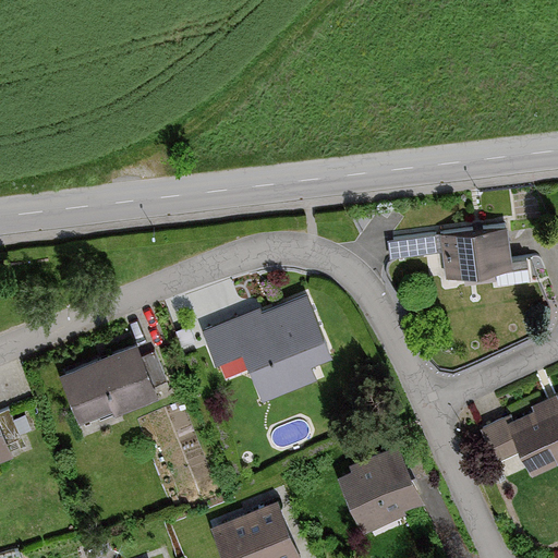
[(512,270),(507,227),(388,241),(390,261),(440,254),(443,278),(512,270)]
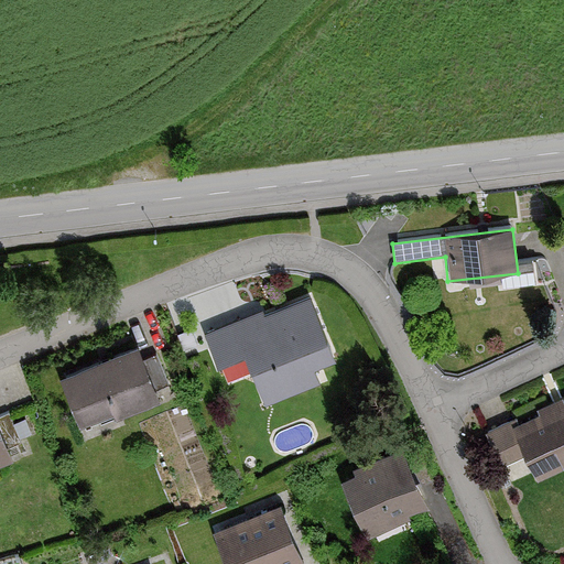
[(264,310),(204,335),(218,369),(246,357),(266,404),(323,380),(317,368),(336,360),(310,300),(268,317),(264,310)]
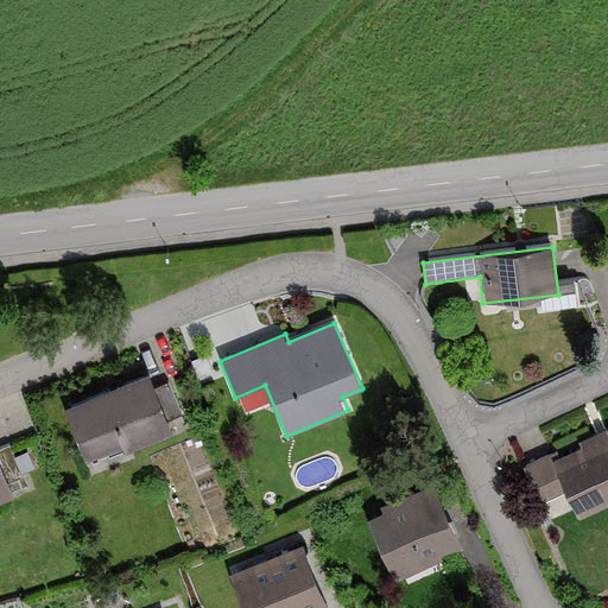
[(147,372),(63,409),(86,461),(126,442),(132,455),(175,436),(147,372)]
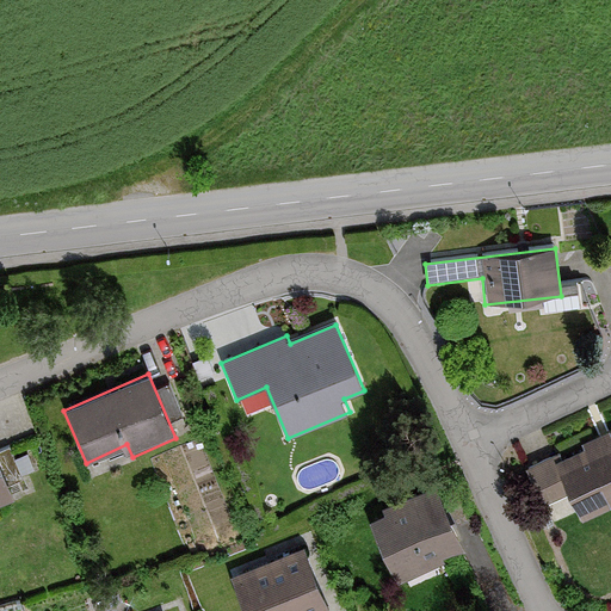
[(610,507),(610,430),(529,473),(544,503),(566,492),(582,523),(610,507)]
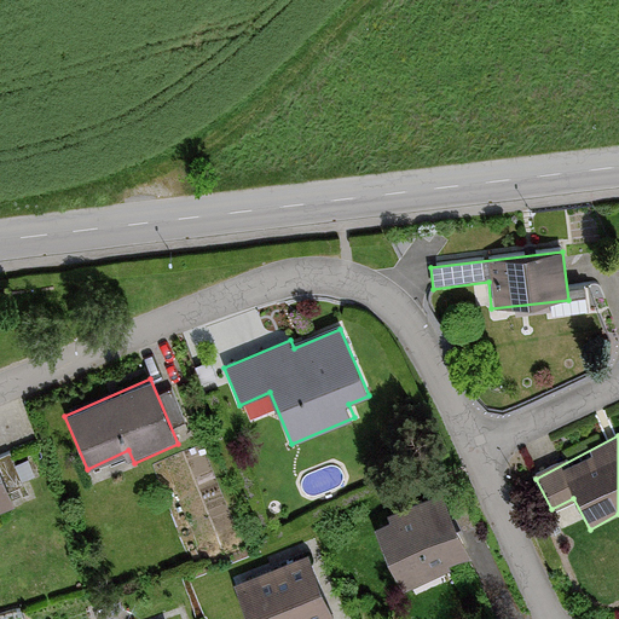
[(0,504),(12,499),(0,473),(0,504)]
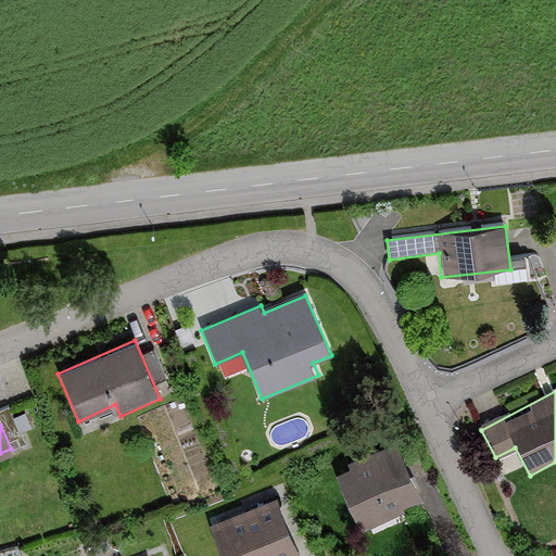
[(427,512),(397,442),(348,463),(351,470),(338,476),(361,531),(388,519),(391,526),(427,512)]
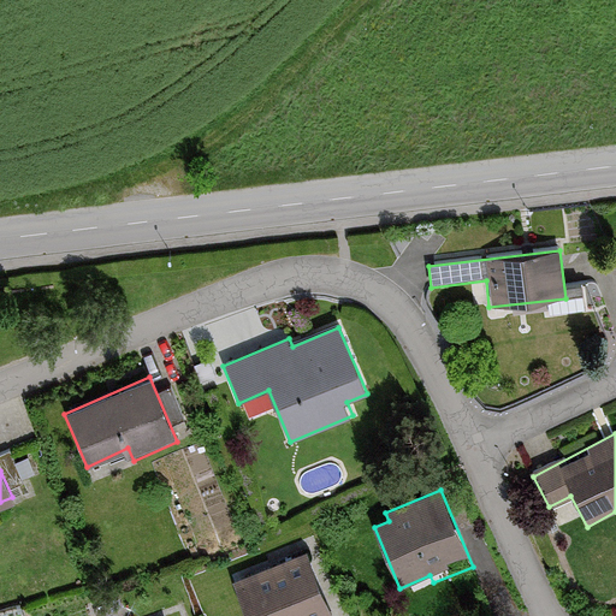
[(331,615),(307,556),(236,585),(249,615),(331,615)]
